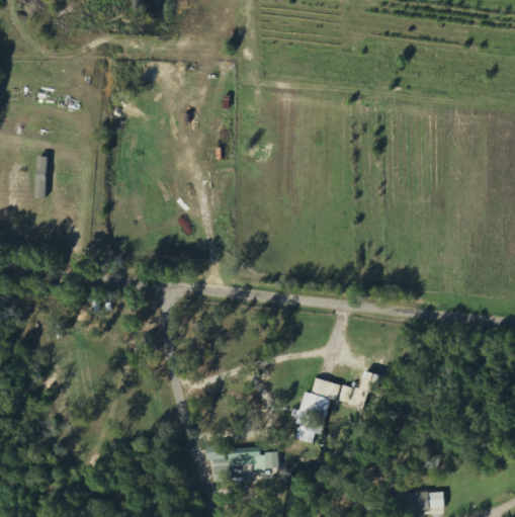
[(47,157),(36,157),(35,198),(46,198),(47,157)]
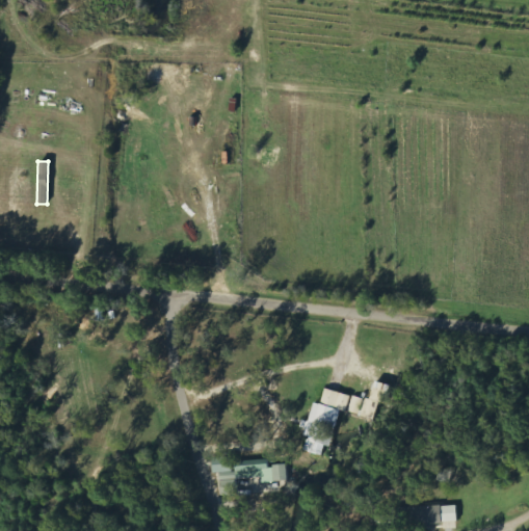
[(366,397),(361,415),(373,418),(378,401),(382,402),(388,385),(375,380),(370,398),(366,397)]
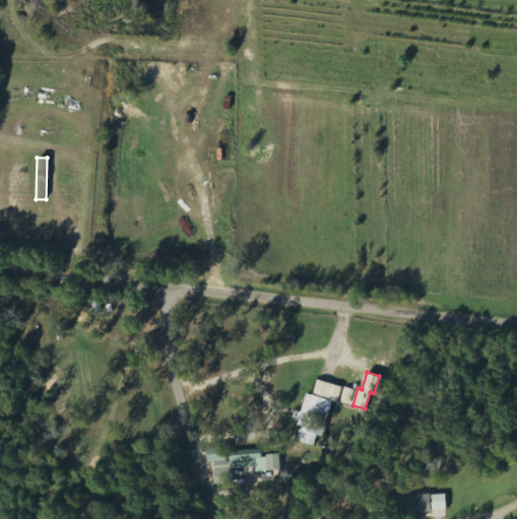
[(342,386),(317,379),(313,394),(304,392),(297,418),(301,419),(296,440),(314,445),(317,432),(322,433),(331,400),(338,402),(342,386)]
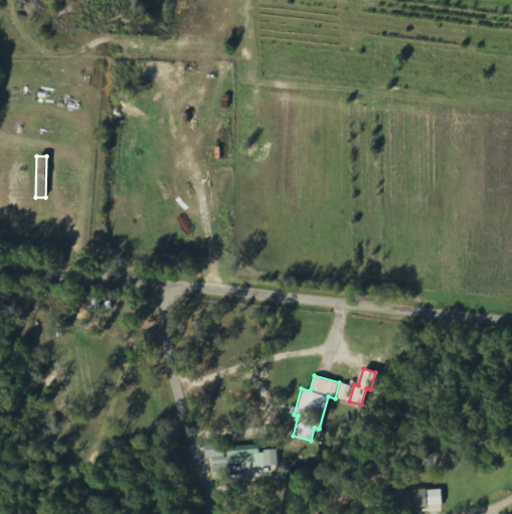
[(350,384),(340,383),(337,398),(347,400),(350,384)]
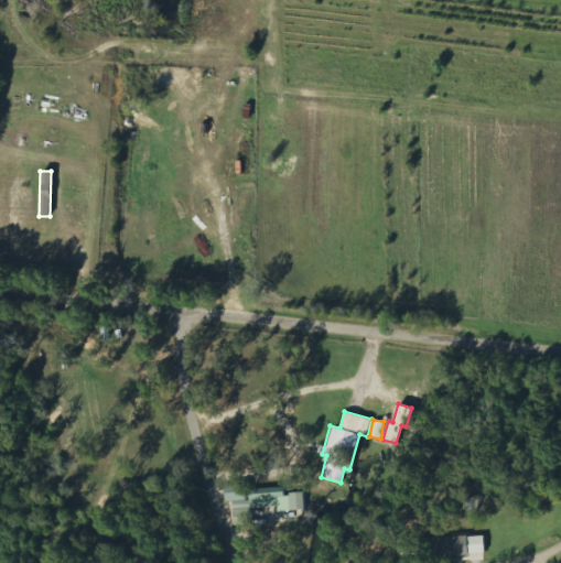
[(304,493),(283,494),(283,487),(250,488),(250,507),(277,506),(277,510),(304,509),(304,493)]
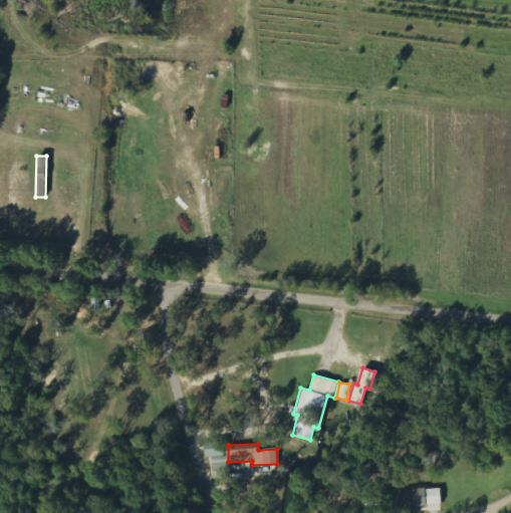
[(441,504),(440,488),(393,489),(394,510),(416,509),(416,505),(441,504)]
